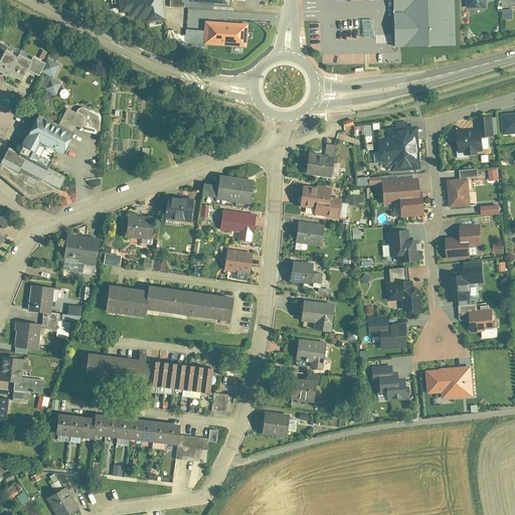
[(163,0),(121,0),(124,13),(131,12),(132,15),(138,14),(138,17),(149,16),(150,21),(167,18),(163,0)]
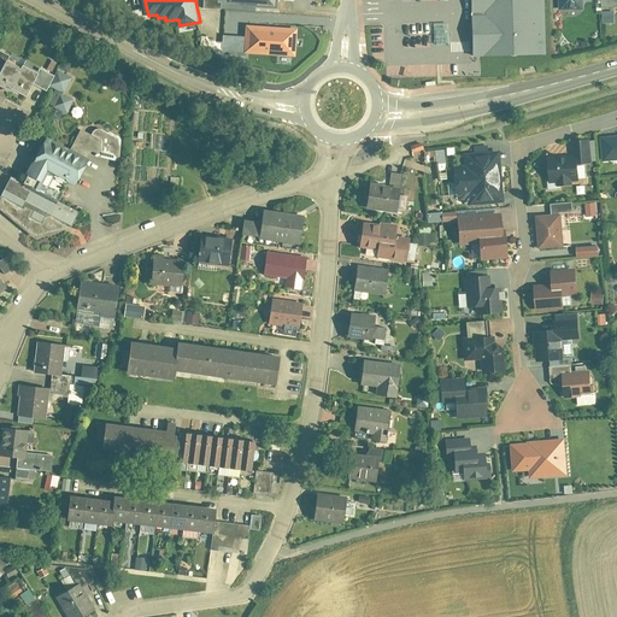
[(221,0),(206,0),(207,10),(221,11),(221,0)]
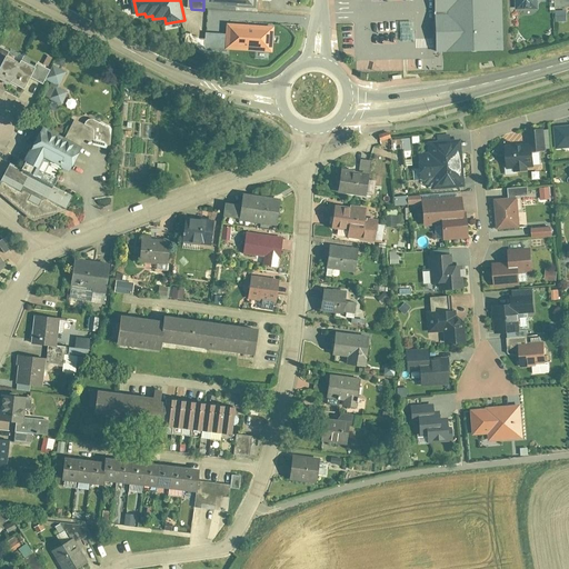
[(431,0),(432,52),(500,51),(499,0),(431,0)]
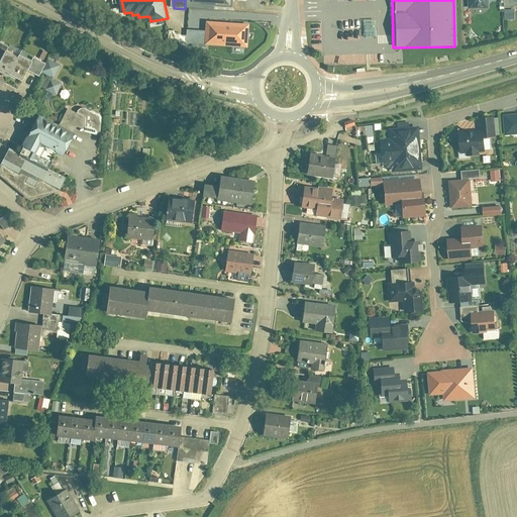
[(501,0),(467,0),(467,10),(487,9),(487,2),(501,1),(501,0)]
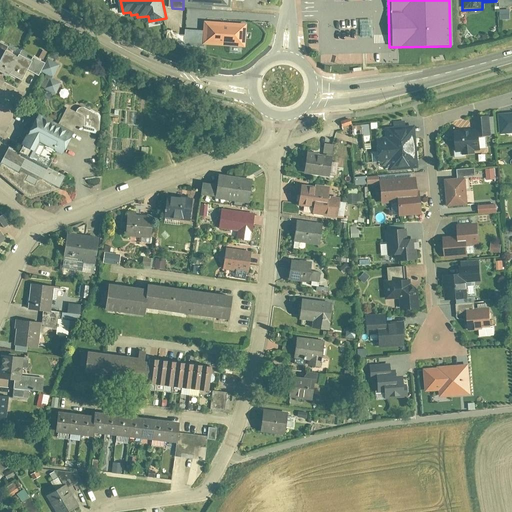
[(249,26),(205,23),(205,33),(204,47),(206,47),(247,50),(249,26)]
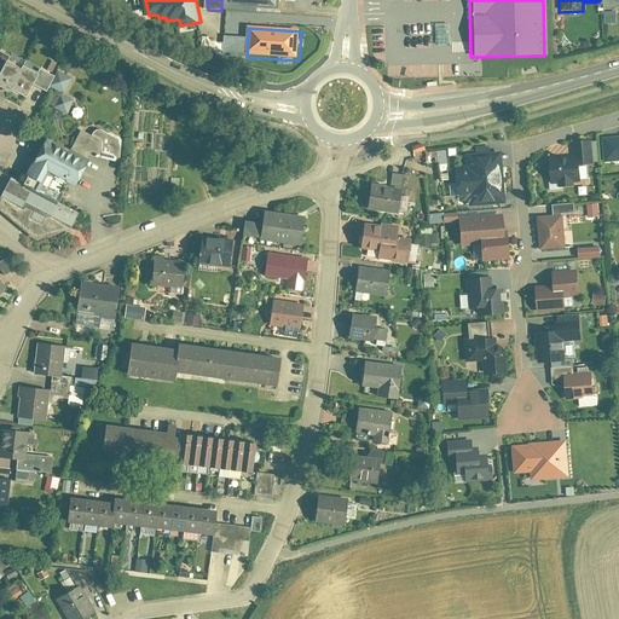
[(247,57),(248,40),(226,39),(225,59),(249,61),(249,57),(247,57)]
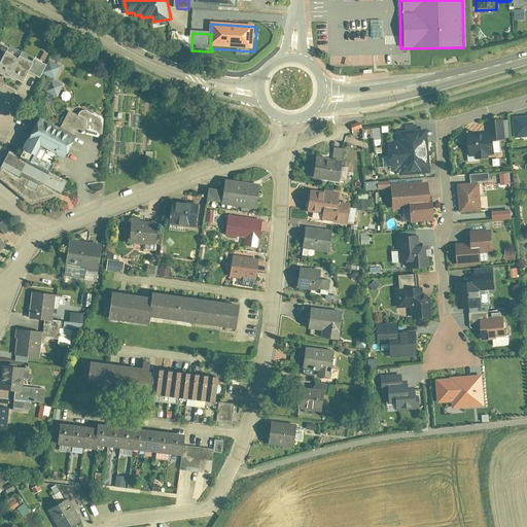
[(8,45),(0,41),(0,76),(5,79),(7,76),(23,83),(28,72),(40,78),(41,75),(50,79),(45,91),(57,97),(63,83),(57,80),(63,66),(48,60),(46,65),(33,58),(31,62),(16,55),(15,58),(4,53),(8,45)]
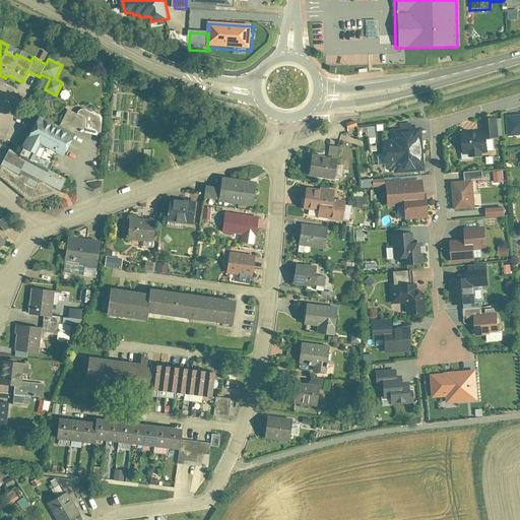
[(59,128),(39,119),(19,154),(9,149),(0,167),(0,177),(27,200),(59,193),(65,178),(49,170),(55,155),(58,157),(71,134),(70,134),(75,129),(100,136),(101,118),(92,111),(90,113),(84,110),(80,111),(76,114),(68,110),(59,128)]
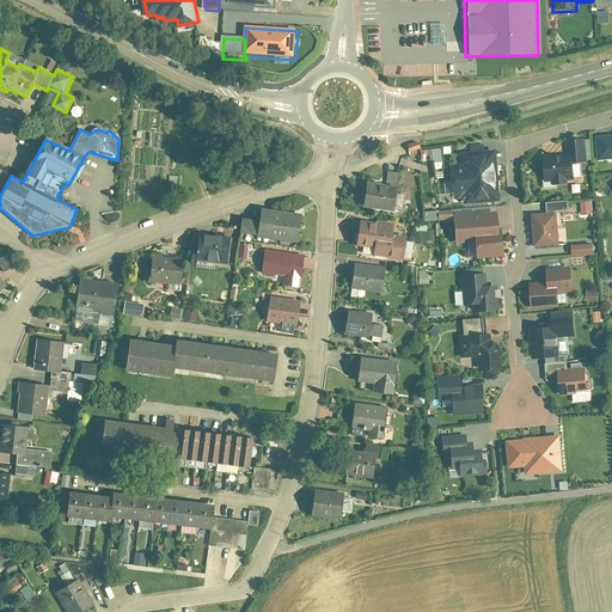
[(611,132),(610,134),(594,136),(597,160),(611,158),(611,132)]
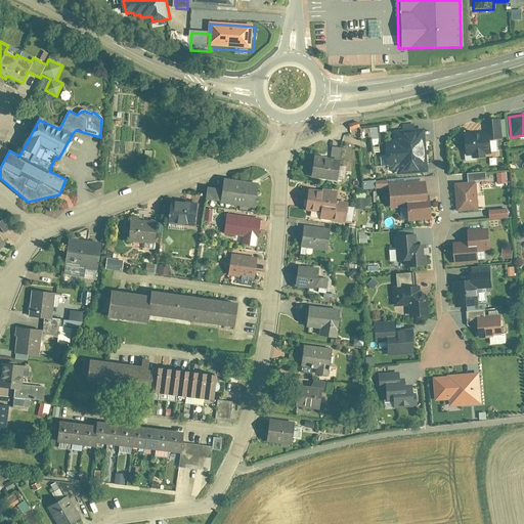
[(392,142),(383,143),(384,169),(393,168),(393,175),(425,173),(421,129),(391,132),(392,142)]
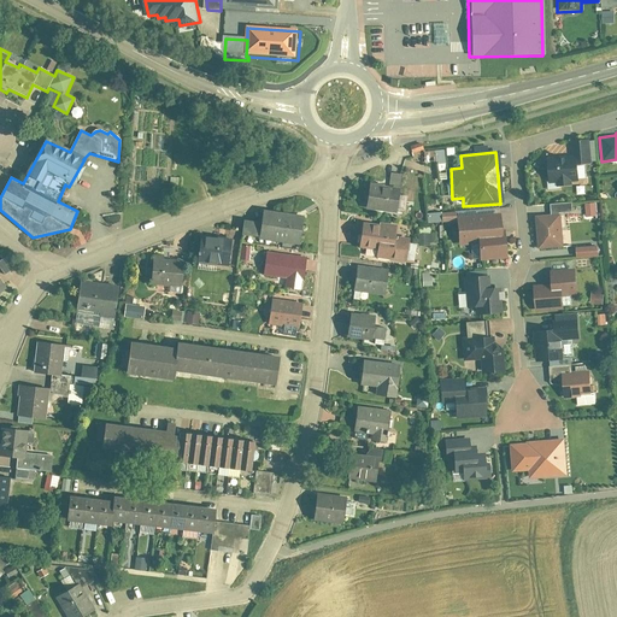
[(573,157),(542,162),(547,186),(576,181),(573,157)]
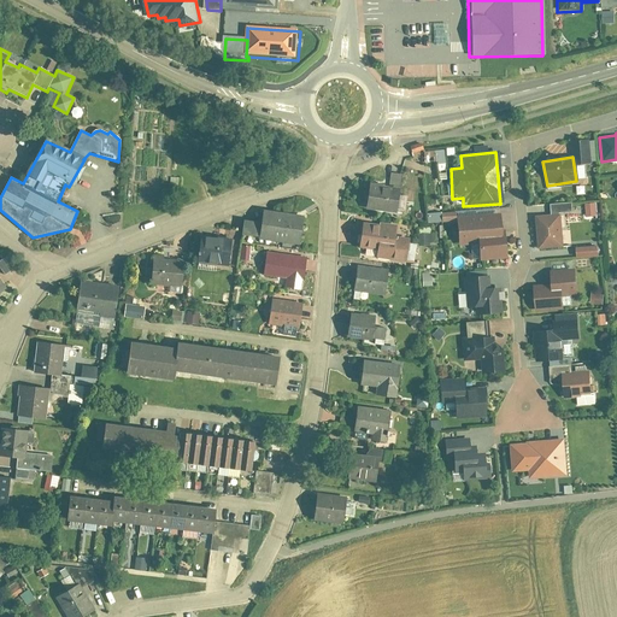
[(394,213),(399,184),(370,181),(366,210),(394,213)]
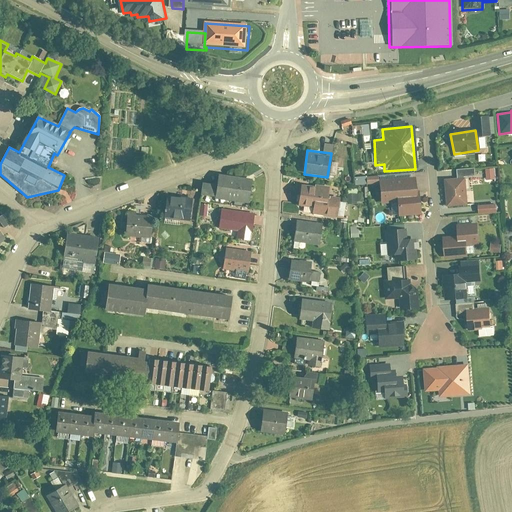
[(216,197),(246,201),(249,178),(219,174),(216,197)]
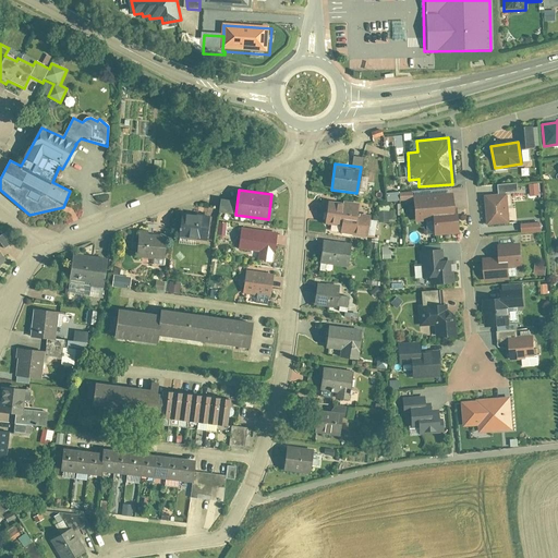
[(455,194),(413,198),(415,219),(433,218),(434,235),(458,233),(455,194)]
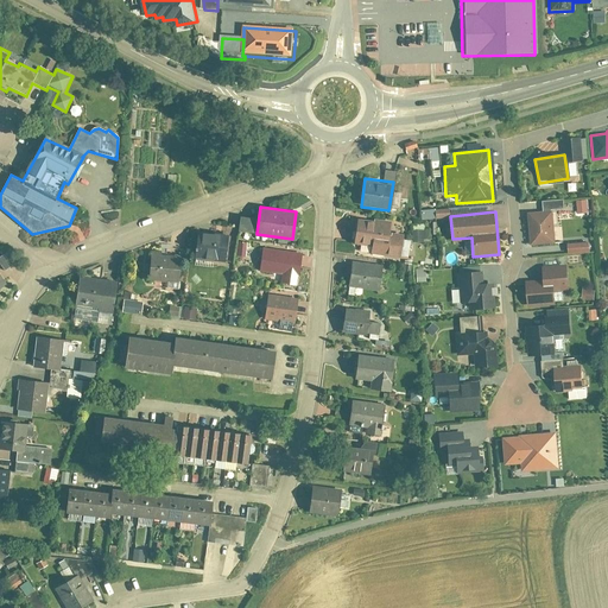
[(553,214),(526,216),(530,247),(557,245),(553,214)]
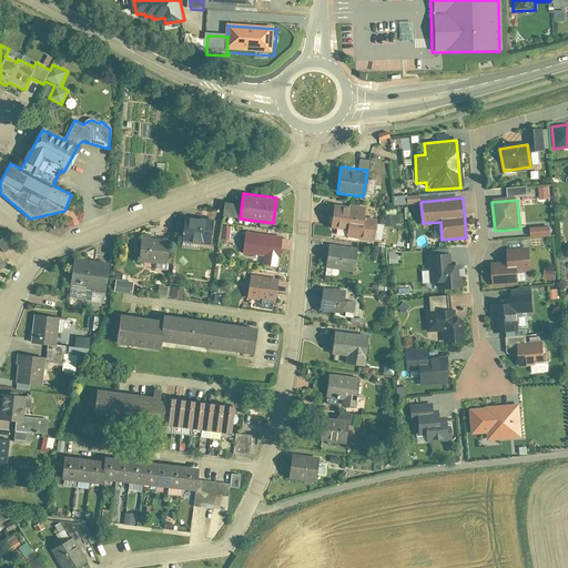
[(362,211),(333,208),(331,224),(343,226),(342,237),(369,242),(372,220),(361,219),(362,211)]
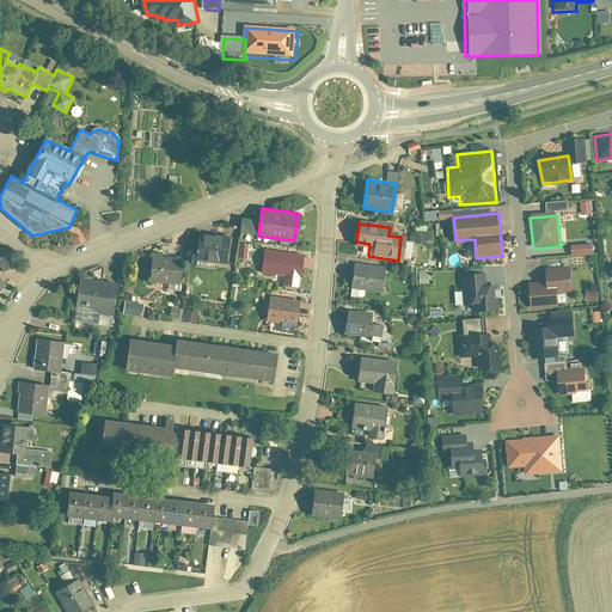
[(193,258),(228,262),(232,236),(195,233),(193,258)]
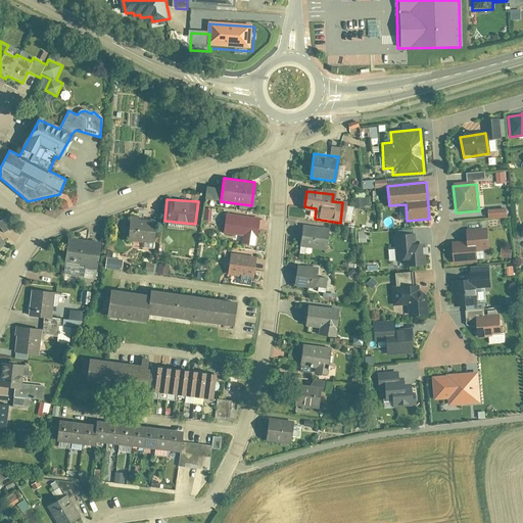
[(259,218),(224,212),(222,232),(240,235),(239,242),(256,244),(259,218)]
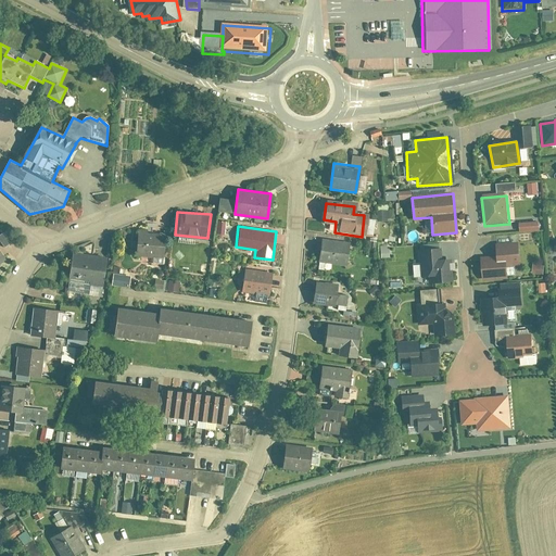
[(166,232),(137,230),(135,255),(165,257),(166,232)]
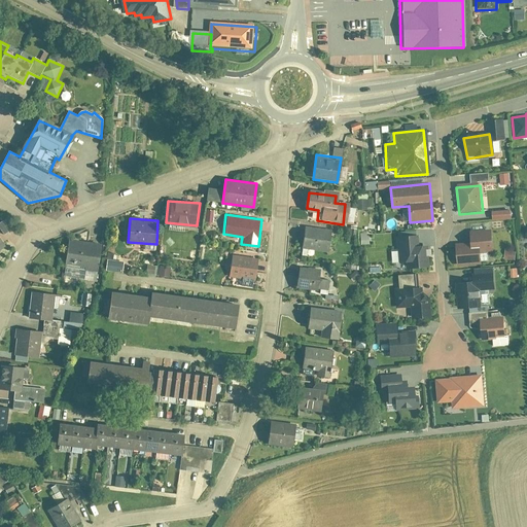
[(331,232),(303,227),(300,247),(327,251),(331,232)]
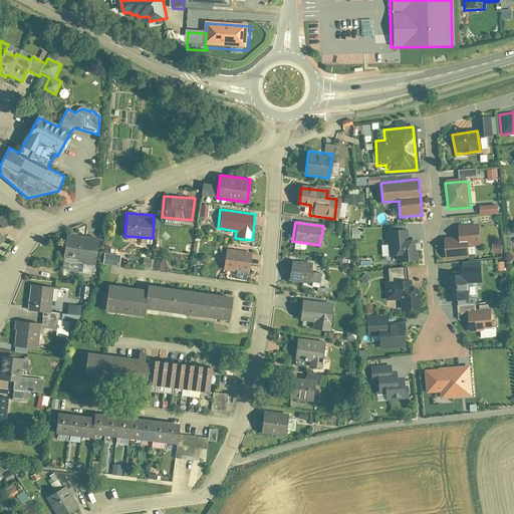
[(444,241),(445,260),(469,258),(468,247),(480,245),(480,230),(459,232),(460,240),(444,241)]
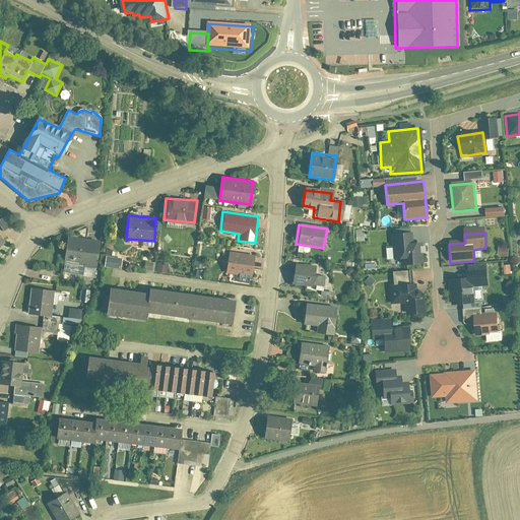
[(413,235),(391,237),(393,260),(403,259),(403,266),(427,264),(425,242),(414,243),(413,235)]
